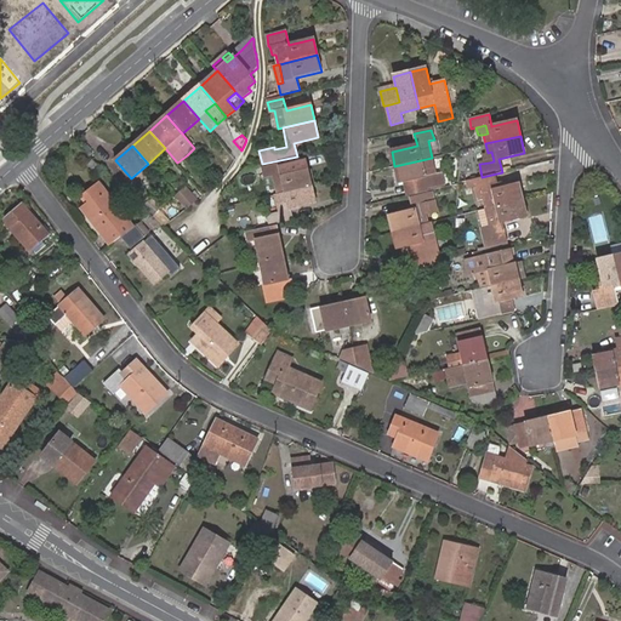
[(436,176),(432,158),(394,166),(399,183),(404,182),(408,197),(428,192),(427,188),(444,184),(442,175),(436,176)]
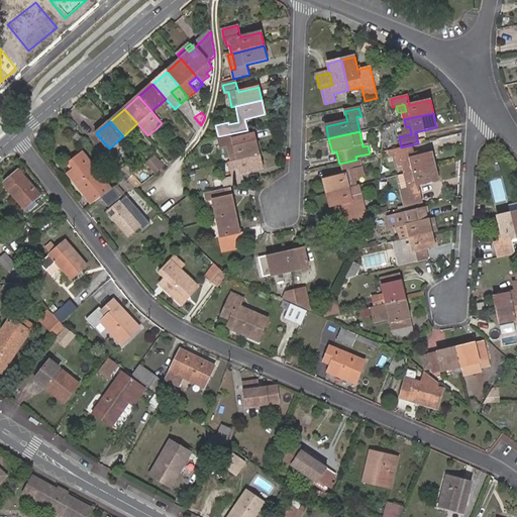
[(85,140),(77,133),(74,137),(82,144),(85,140)]
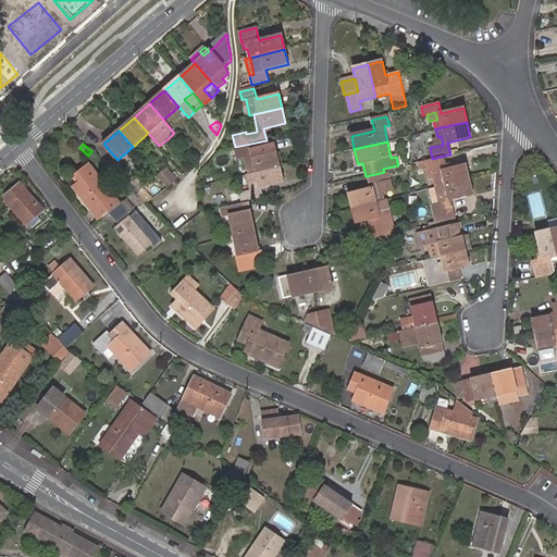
[(246,157),(250,175),(280,168),(276,153),(274,145),(251,150),(251,147),(236,150),(238,159),(246,157)]
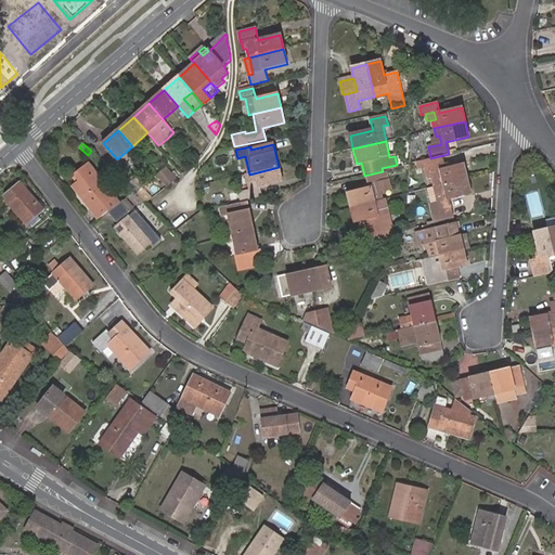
[(427,190),(468,180),(464,165),(444,169),(441,157),(421,162),(427,190)]
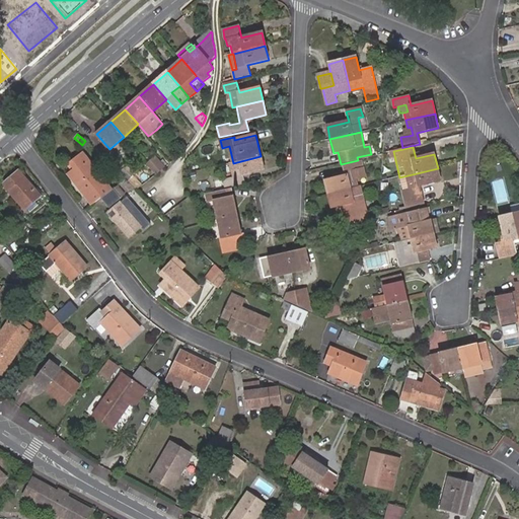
[(92,205),(113,190),(84,153),(70,165),(74,170),(69,174),(92,205)]
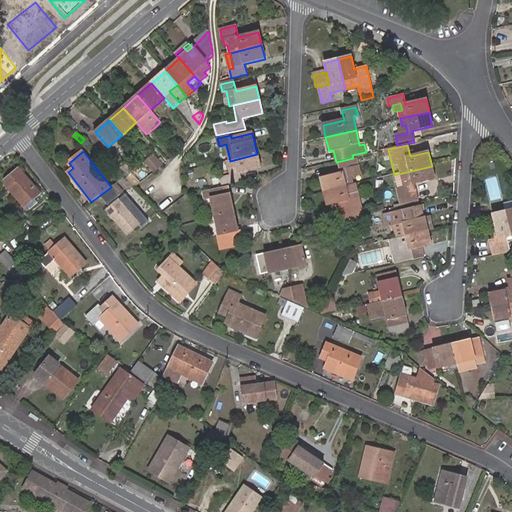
[(261,167),(257,154),(230,161),(227,162),(230,175),(209,180),(210,188),(242,181),(240,172),(261,167)]
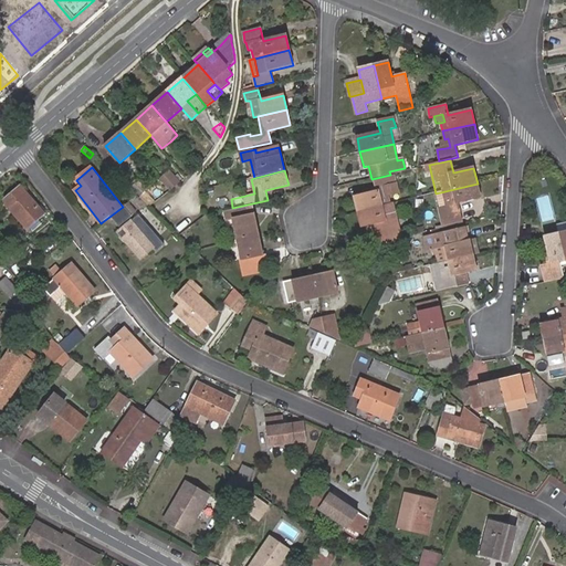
[(161,179),(171,190),(180,184),(170,171),(161,179)]
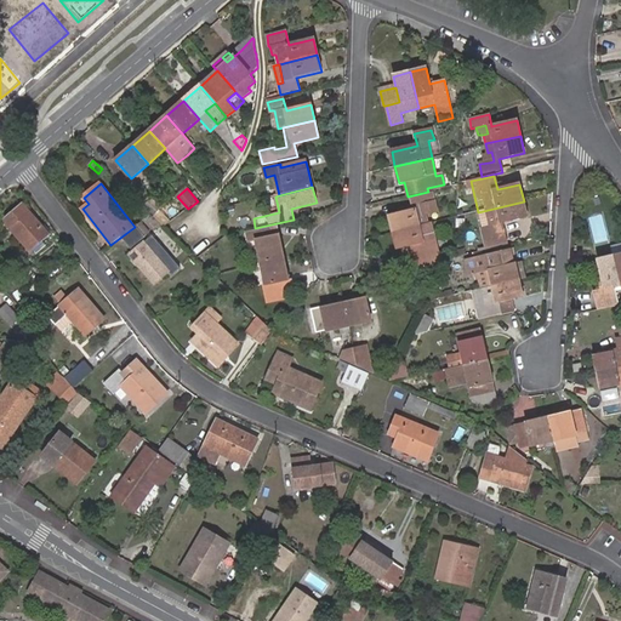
[(389,217),(393,233),(427,224),(425,215),(437,212),(432,193),(411,199),(415,211),(389,217)]
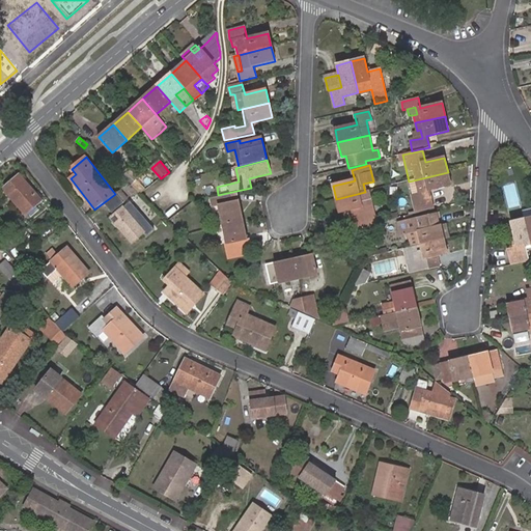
[(138,177),(129,169),(123,175),(132,184),(138,177)]
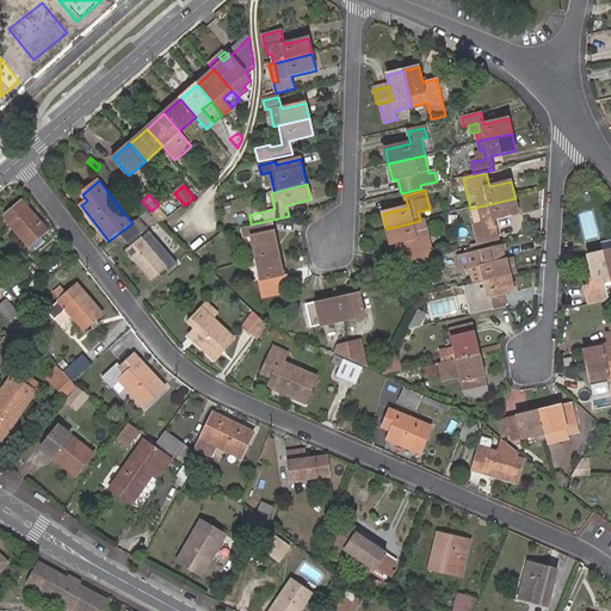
[(519,214),(516,198),(470,209),(479,245),(499,240),(494,220),(519,214)]
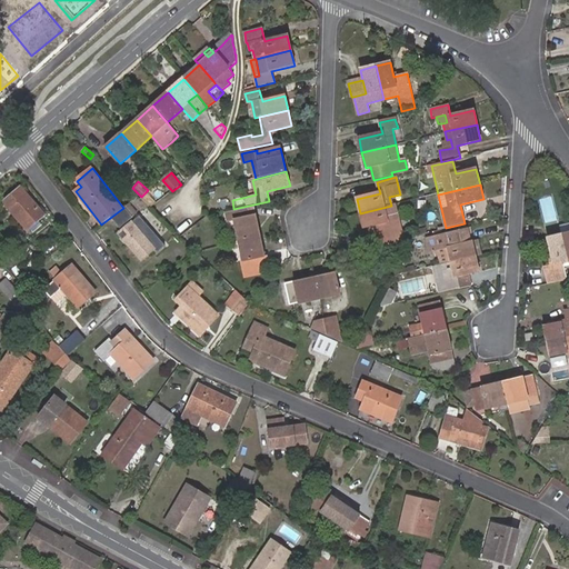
[(45,215),(21,188),(6,202),(28,229),(45,215)]
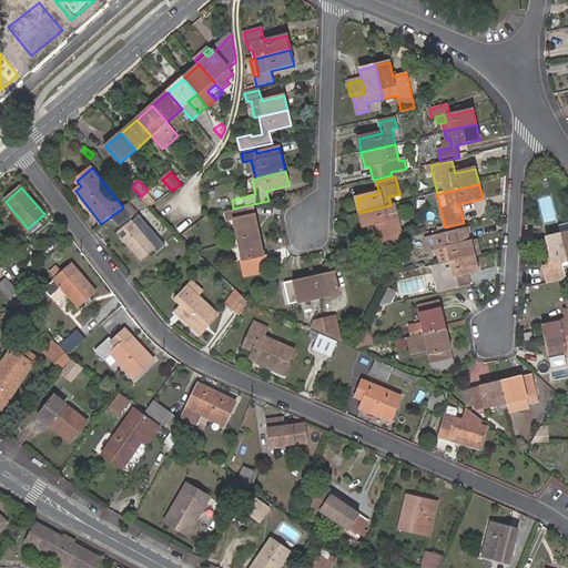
[(403,241),(394,204),(391,205),(359,213),(364,229),(374,226),(375,233),(378,232),(382,246),(403,241)]
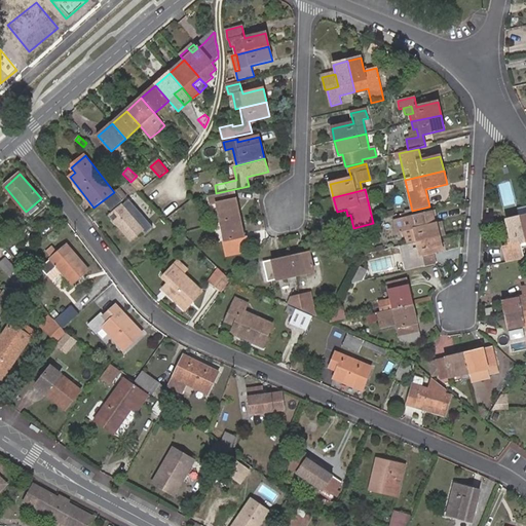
[(221,223),(241,218),(237,198),(236,198),(235,192),(210,197),(211,204),(217,203),(221,223)]
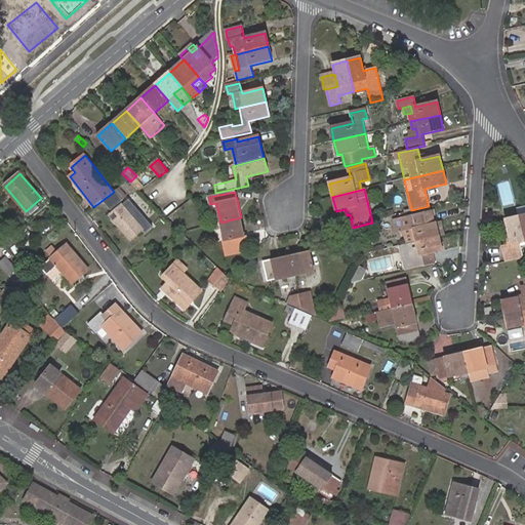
[(144,205),(134,195),(110,215),(130,240),(144,229),(132,215),(144,205)]
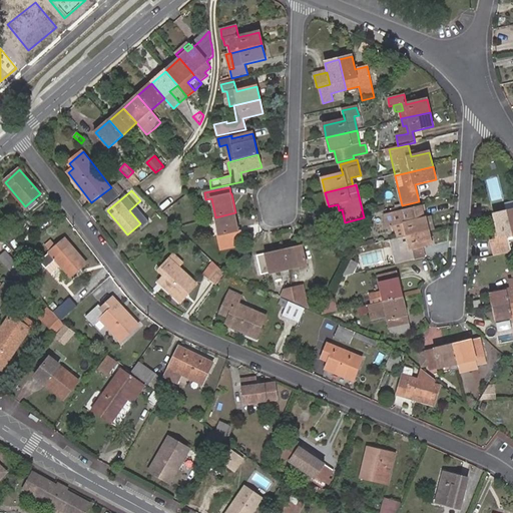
[(400,238),(429,231),(423,207),(386,215),(389,227),(396,226),(399,238),(400,238)]
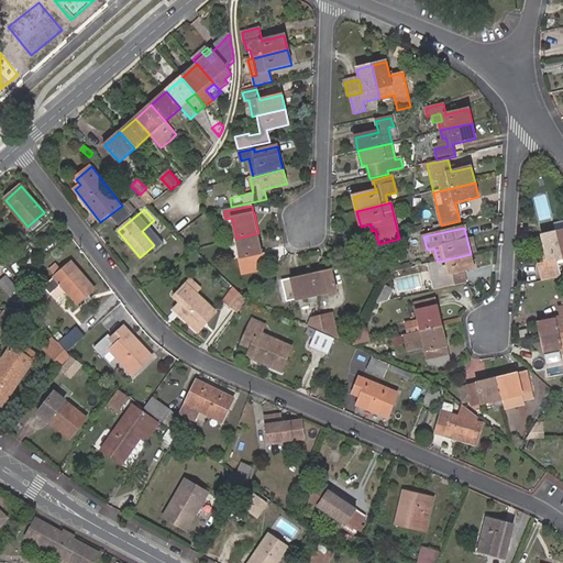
[(539,265),(542,280),(560,277),(555,257),(562,256),(556,232),(542,235),(548,263),(539,265)]
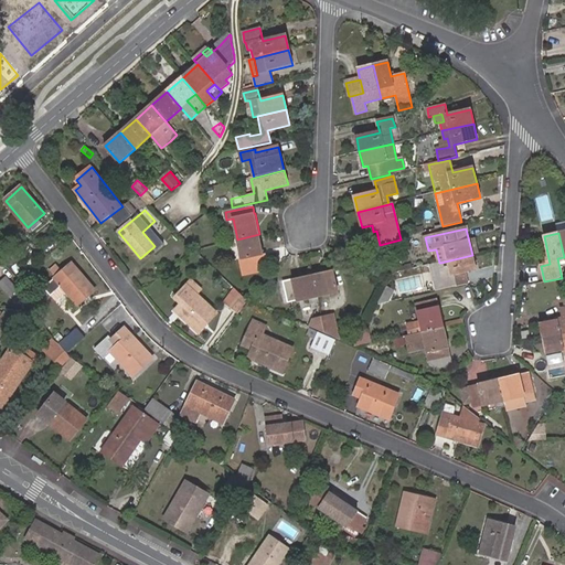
[(264,254),(259,234),(237,240),(242,259),(264,254)]
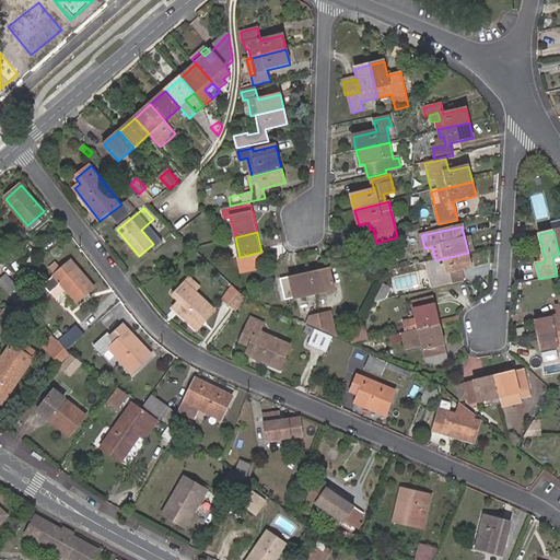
[(451,283),(448,272),(471,267),(468,253),(436,260),(435,260),(427,263),(432,288),(451,283)]
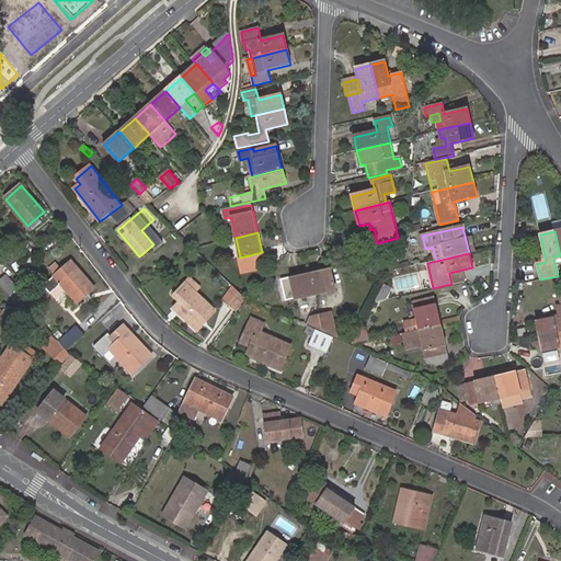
[(392,265),(381,261),(378,268),(388,274),(392,265)]
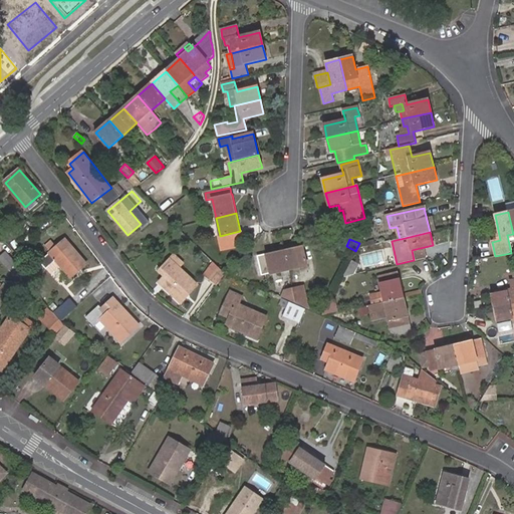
[(87,264),(66,240),(56,248),(50,253),(41,261),(47,268),(57,260),(71,277),(87,264)]
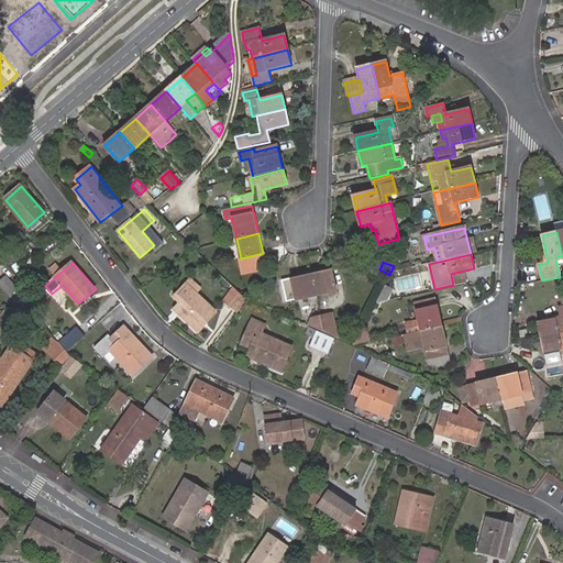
[(50,271),(55,277),(62,272),(56,265),(50,271)]
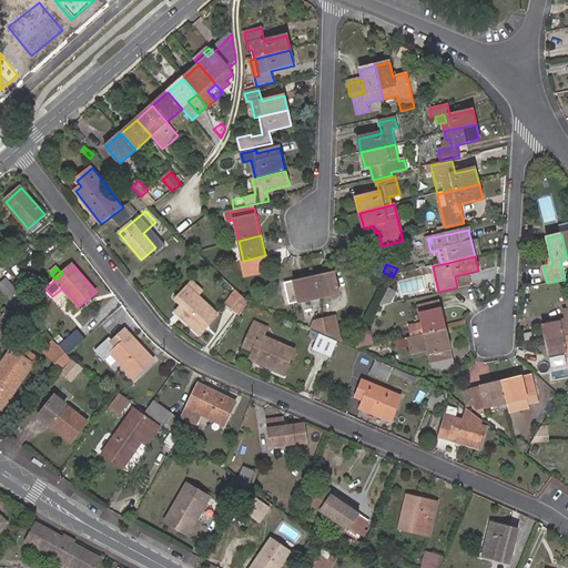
[(247,272),(235,282),(242,291),(255,282),(247,272)]
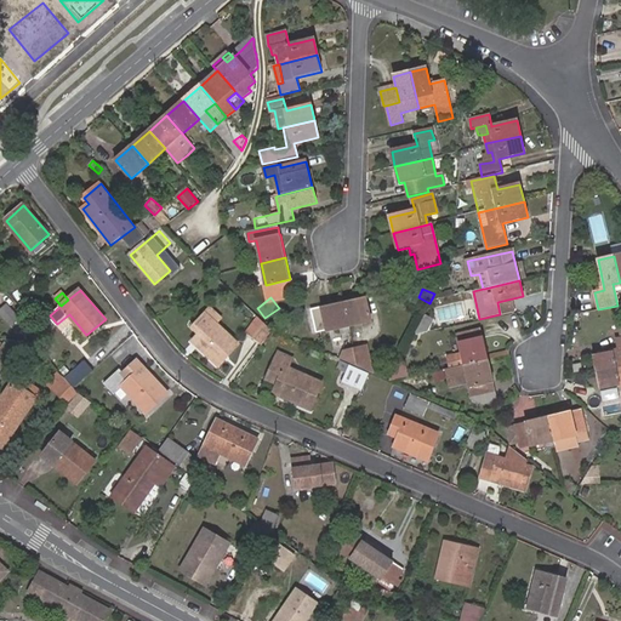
[(368,298),(345,303),(349,325),(371,320),(368,298)]
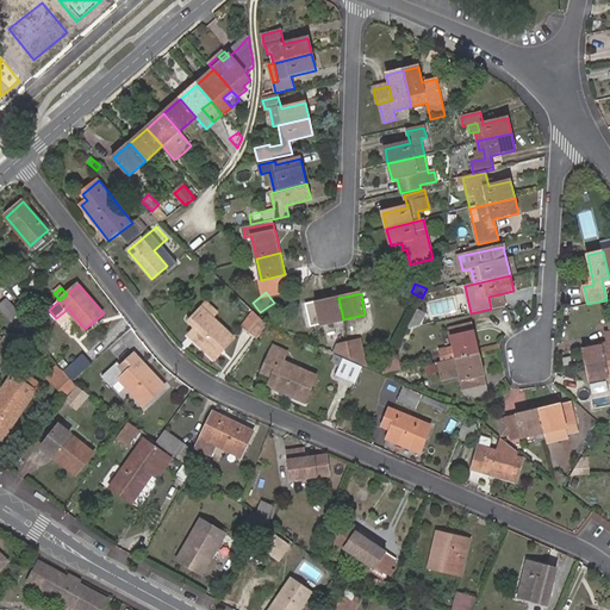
[(343,319),(338,298),(307,305),(309,313),(299,317),(302,329),(343,319)]
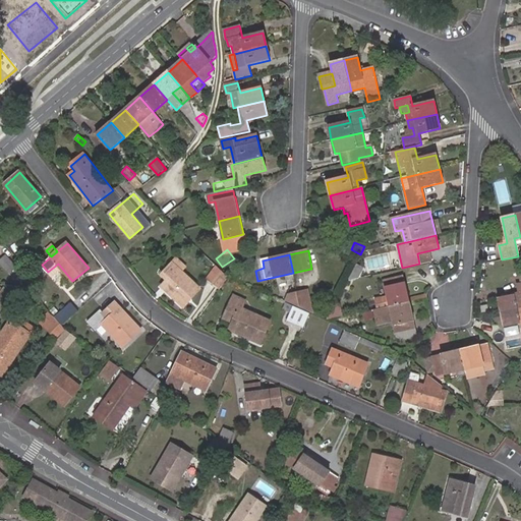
[(16,267),(6,255),(0,261),(0,263),(9,274),(16,267)]
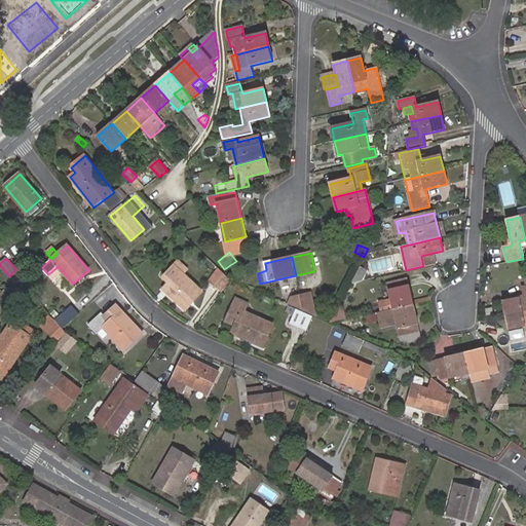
[(173,286),(166,293),(185,310),(201,292),(174,266),(163,277),(170,284),(173,286)]
